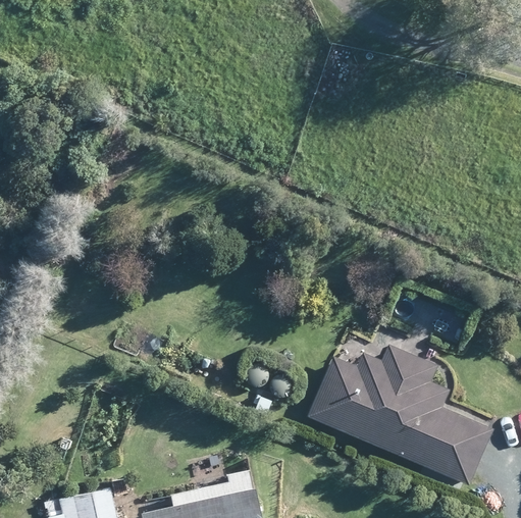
[(430,381),(435,368),(437,365),(387,344),(380,360),(362,352),(356,367),(337,358),(332,357),(307,415),(469,485),(472,478),(492,430),(487,427),(451,412),(441,408),(450,390),(444,387),(430,381)]
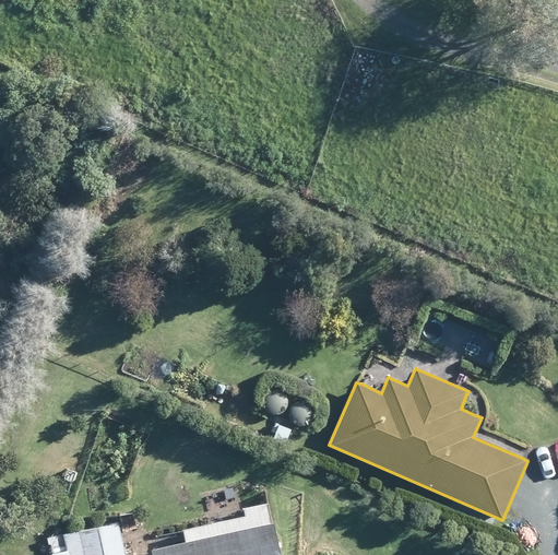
[(277,554),(268,504),(244,509),(245,517),(181,530),(185,542),(149,550),(150,554),(277,554)]
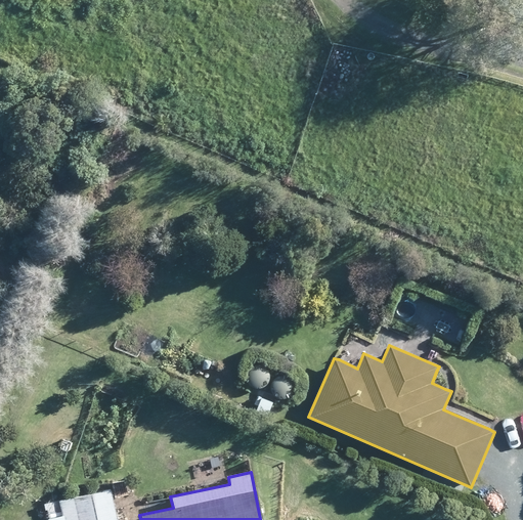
[(113,481),(116,496),(127,493),(124,478),(113,481)]
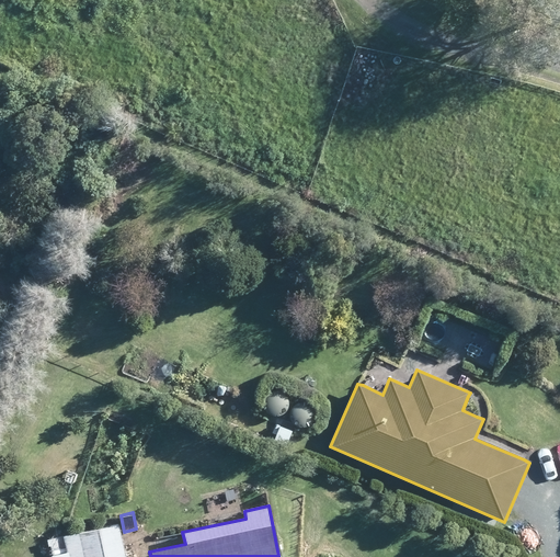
[(125,556),(120,533),(117,523),(63,535),(65,545),(52,547),(54,556),(52,556),(125,556)]
